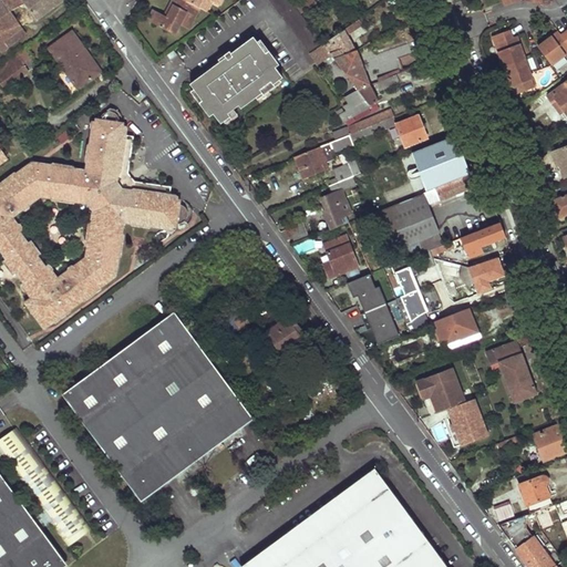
[(2,0),(0,2),(0,35),(1,38),(0,39),(0,44),(0,45),(0,51),(2,54),(27,35),(12,11),(26,6),(38,21),(64,0),(2,0)]
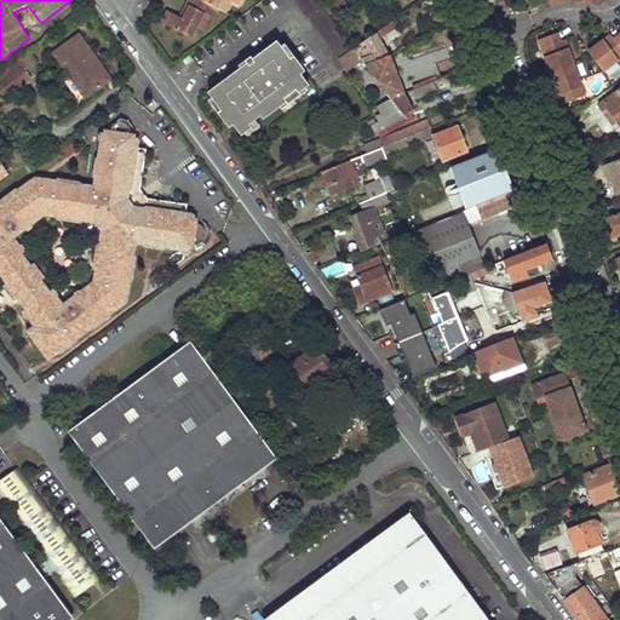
[(206,32),(218,9),(202,0),(189,0),(187,4),(190,6),(183,18),(181,17),(171,12),(166,24),(191,38),(197,27),(206,32)]
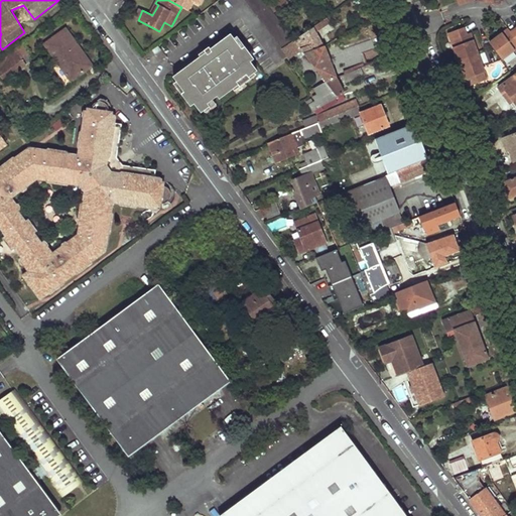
[(201,0),(168,0),(181,7),(187,10),(192,1),(199,4),(201,0)]
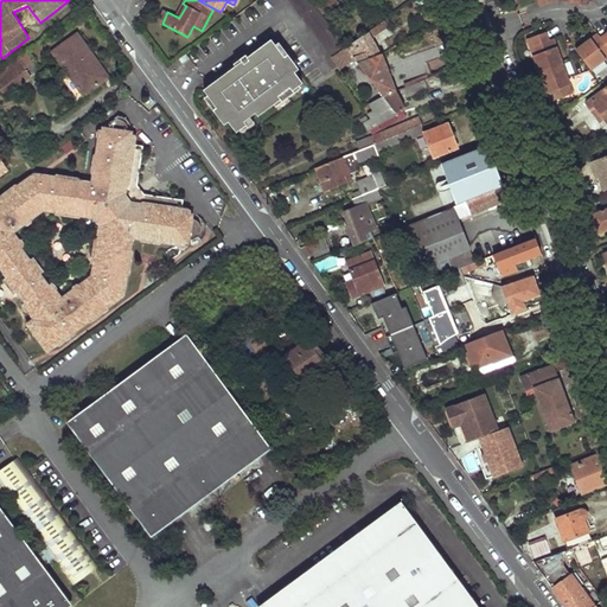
[(286,0),(330,58),(346,48),(323,16),(315,6),(311,0),(286,0)]
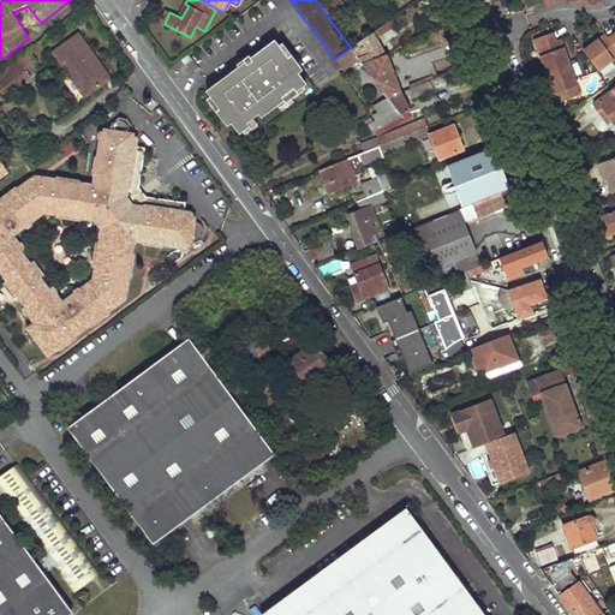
[(338,0),(328,0),(320,6),(327,16),(342,6),(338,0)]
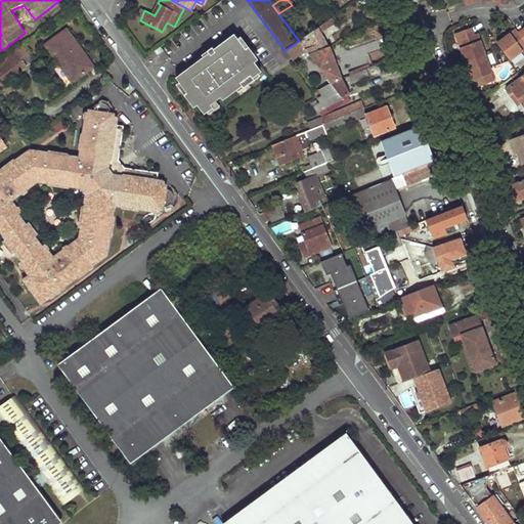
[(155,15),(161,5),(158,3),(153,14),(155,15)]
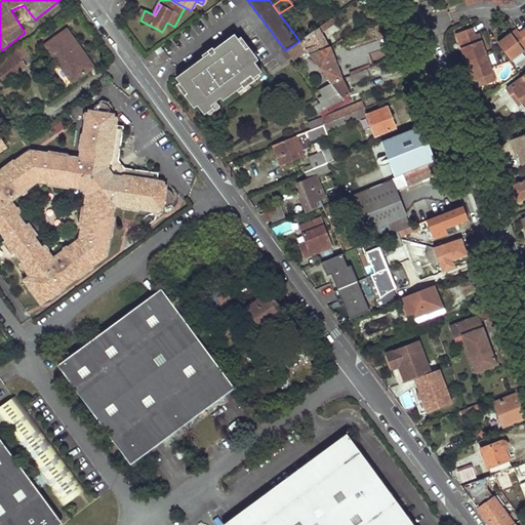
[(308,54),(311,57),(327,49),(321,33),(334,23),(331,18),(299,41),(308,54)]
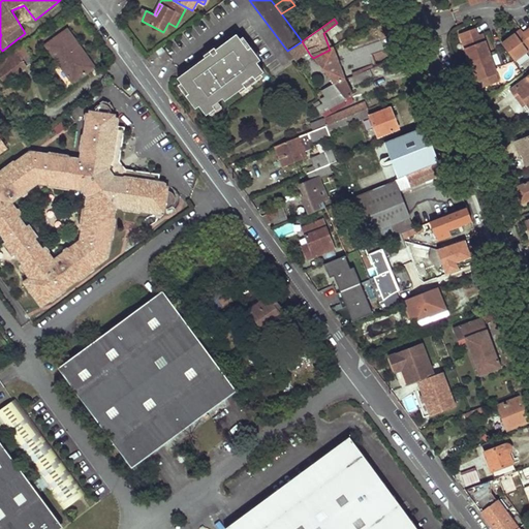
[(476,27),(462,32),(475,71),(478,70),(480,79),(481,78),(485,86),(500,81),(495,64),(494,64),(492,59),(493,58),(491,52),(489,52),(488,48),(489,47),(484,33),(479,34),(476,27)]
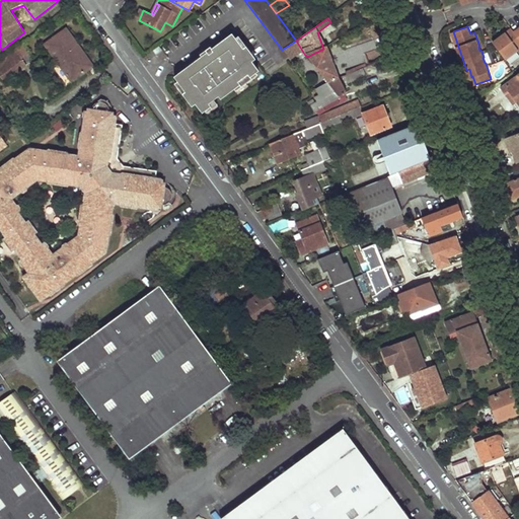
[(497,40),(494,42),(506,58),(518,48),(518,28),(516,31),(513,28),(502,36),(502,38),(498,41),(497,40)]
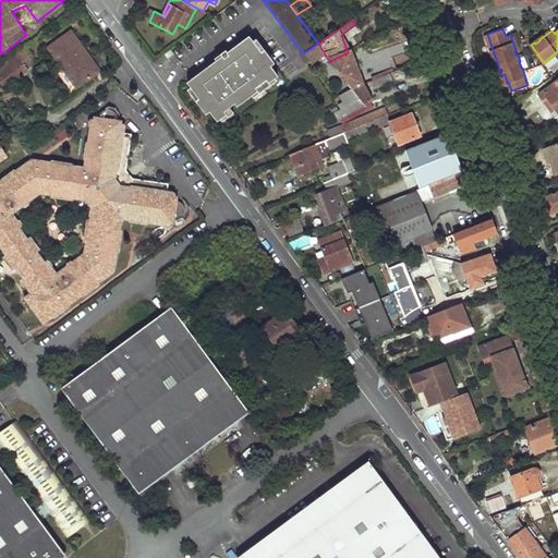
[(73,33),(49,50),(62,67),(81,52),(85,49),(73,33)]
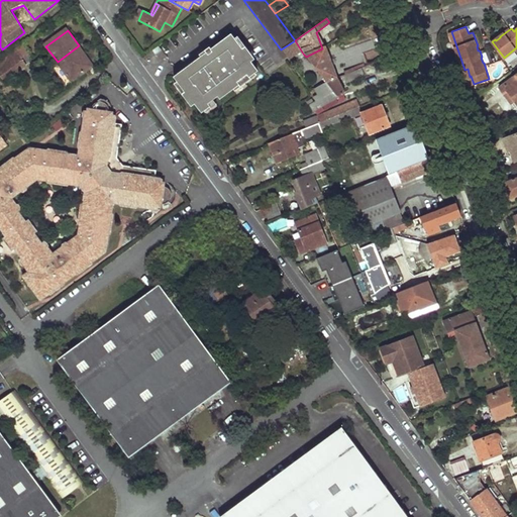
[(199,58),(173,77),(185,93),(182,95),(191,107),(195,105),(202,113),(210,107),(209,104),(218,97),(220,100),(239,85),(237,82),(247,76),(250,78),(257,73),(250,63),(254,60),(244,47),(241,50),(230,34),(210,49),(212,53),(206,58),(210,64),(205,67),(199,58)]
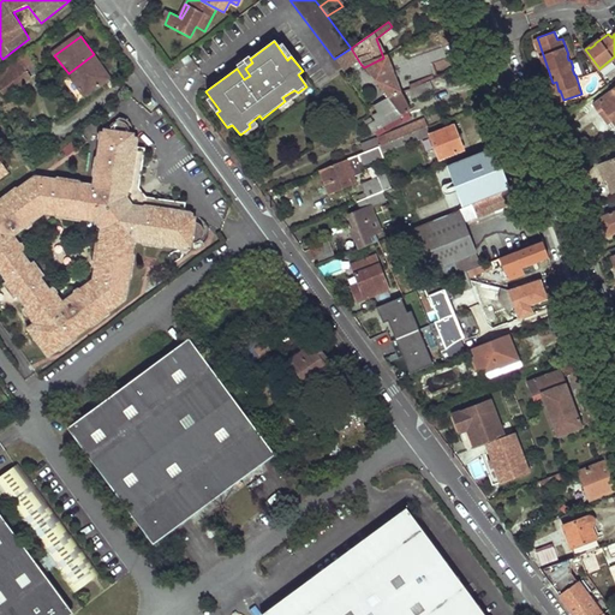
[(344,72),(360,64),(351,48),(334,59),(344,72)]
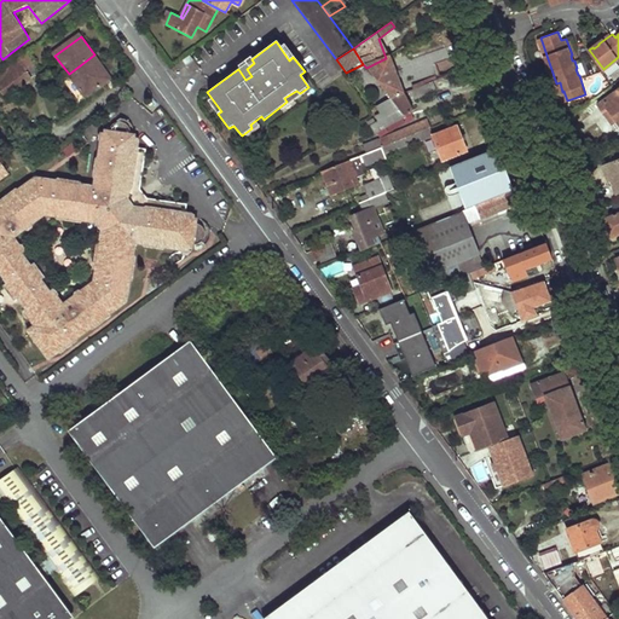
[(30,53),(0,75),(0,86),(9,98),(32,80),(24,69),(35,61),(30,53)]
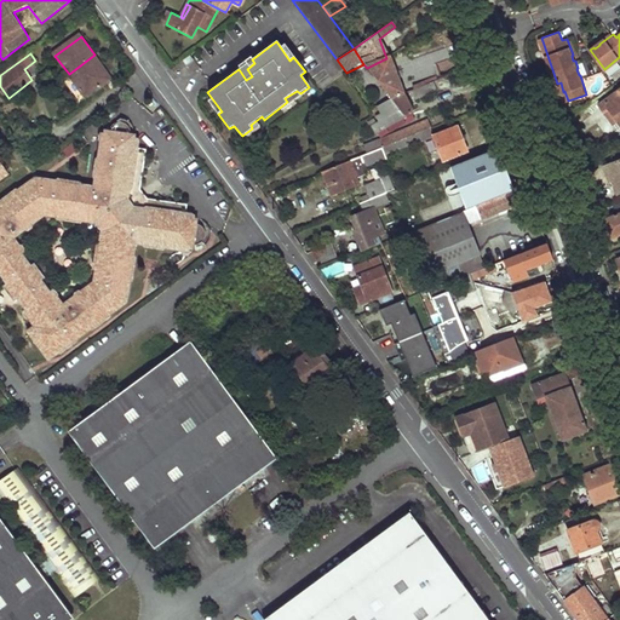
[(95,55),(90,58),(108,84),(113,80),(95,55)]
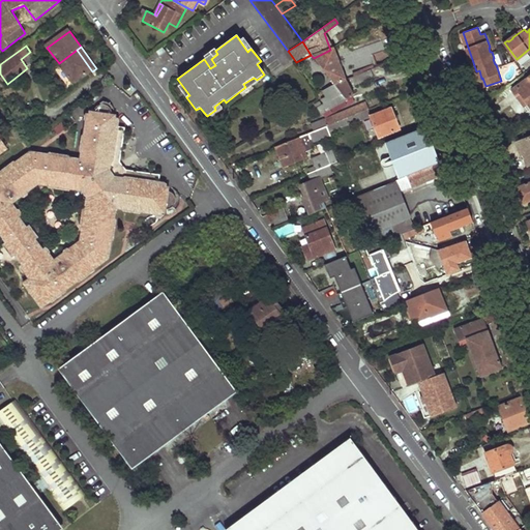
[(156,52),(159,56),(166,51),(163,48),(156,52)]
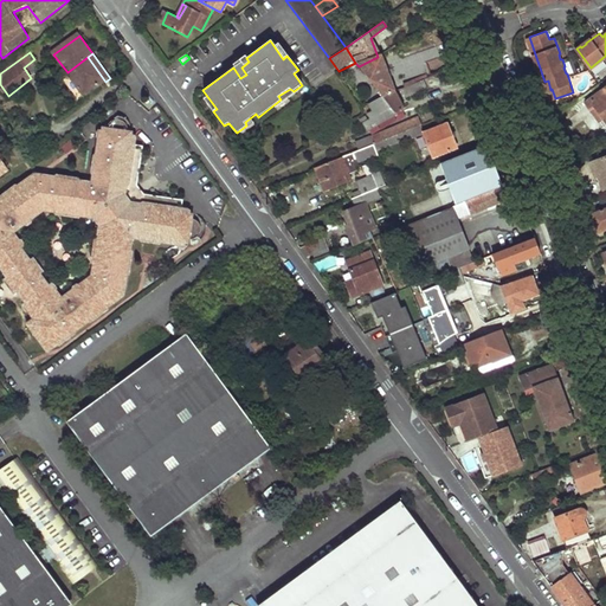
[(88,57),(68,72),(85,97),(105,82),(88,57)]
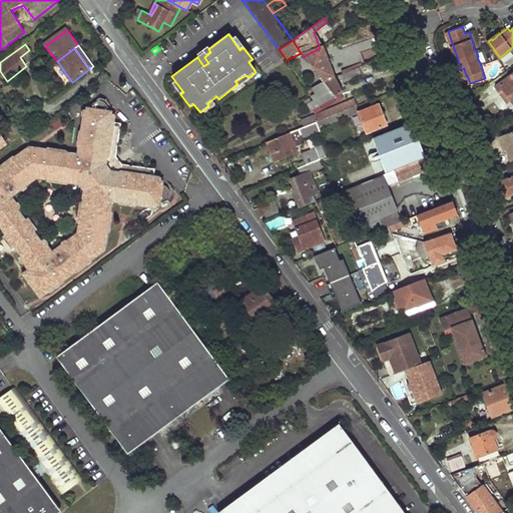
[(320,48),(304,56),(324,84),(333,80),(321,48),(320,48)]
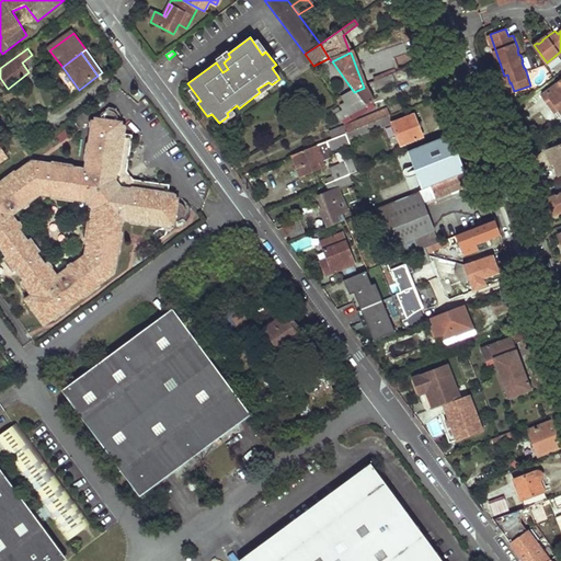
[(228,54),(216,63),(222,72),(228,69),(224,63),(230,57),(228,54)]
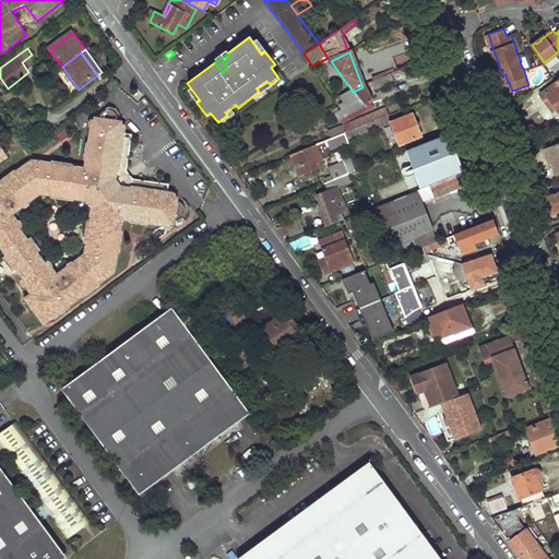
[(389,76),(370,85),(372,91),(391,83),(389,76)]
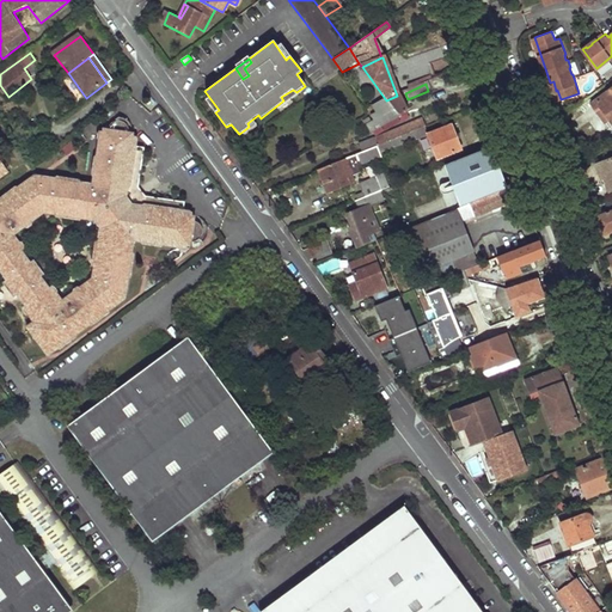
[(611,89),(592,104),(601,117),(603,116),(611,128),(611,89)]
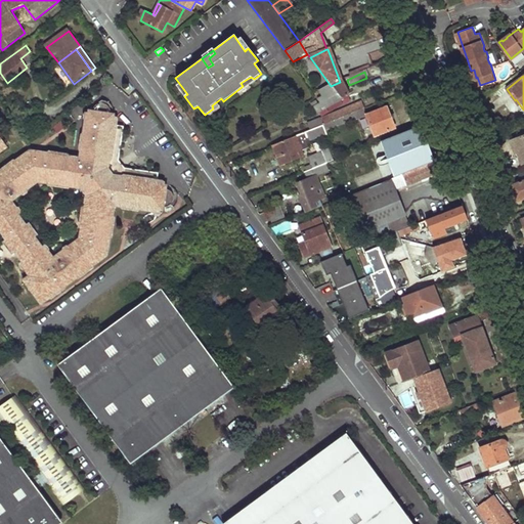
[(331,86),(319,91),(323,98),(319,100),(321,103),(313,107),(316,114),(343,99),(343,97),(349,93),(340,82),(331,86)]
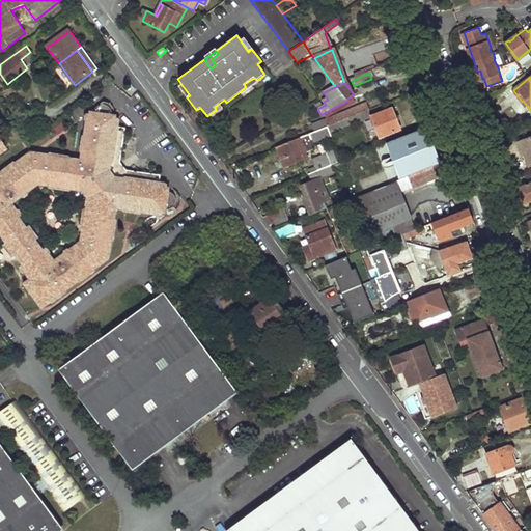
[(101,93),(99,89),(88,96),(91,101),(101,93)]
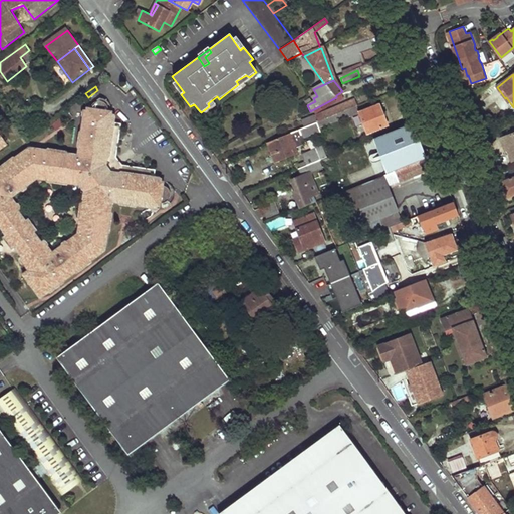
[(19,250),(22,254),(24,257),(25,262),(28,267),(22,272),(40,296),(48,289),(49,285),(53,283),(54,285),(59,282),(57,279),(60,277),(65,277),(75,270),(76,265),(80,263),(81,265),(85,263),(84,260),(87,257),(91,258),(99,252),(98,251),(104,247),(104,241),(108,241),(108,234),(105,231),(105,226),(109,227),(110,217),(106,216),(106,212),(111,208),(111,203),(117,204),(119,201),(124,202),(124,205),(129,205),(130,202),(135,203),(136,206),(151,207),(154,204),(159,205),(159,209),(163,209),(163,205),(165,204),(169,200),(170,194),(165,188),(166,184),(163,184),(155,183),(156,178),(157,171),(124,167),(119,170),(109,156),(114,153),(121,119),(113,117),(109,116),(111,109),(111,107),(108,106),(107,101),(99,98),(91,102),(86,102),(85,104),(89,105),(88,110),(84,112),(81,126),(84,131),(83,134),(79,133),(78,138),(81,139),(81,143),(77,146),(75,152),(68,151),(65,154),(63,153),(61,150),(54,148),(51,151),(49,150),(46,147),(37,145),(36,148),(30,146),(25,150),(24,147),(15,154),(16,156),(13,159),(9,158),(5,161),(6,164),(3,166),(0,164),(0,223),(1,226),(5,223),(9,227),(5,230),(6,231),(2,235),(10,247),(14,244),(16,246),(20,243),(23,247),(19,250)]
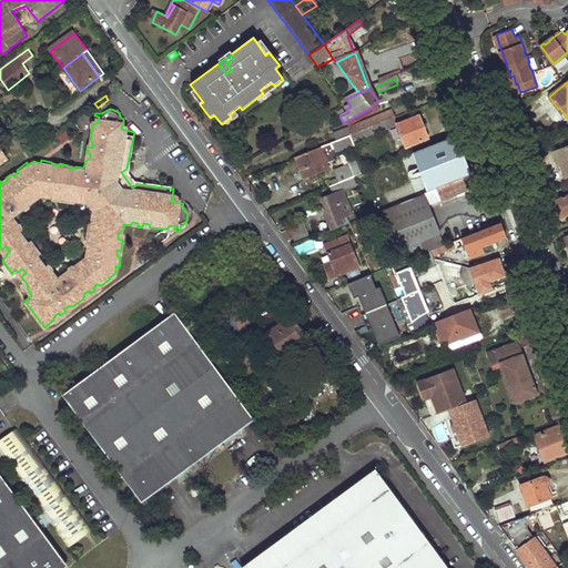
[(393,111),(358,124),(361,131),(394,118),(395,118),(393,111)]
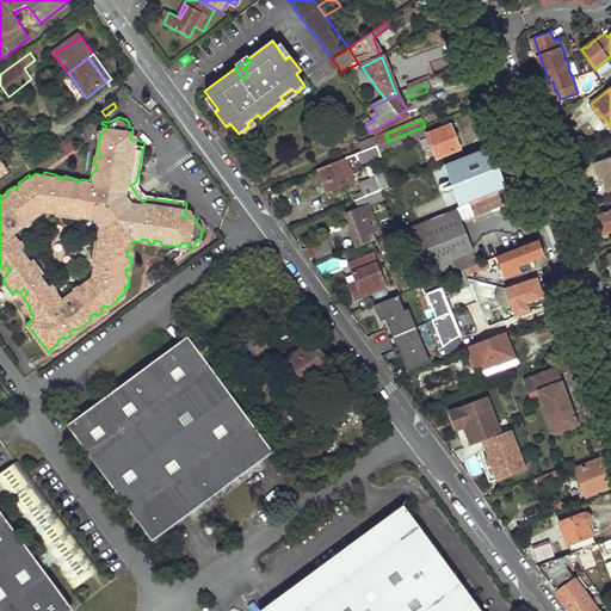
[(451,125),(427,134),(437,158),(460,148),(451,125)]
